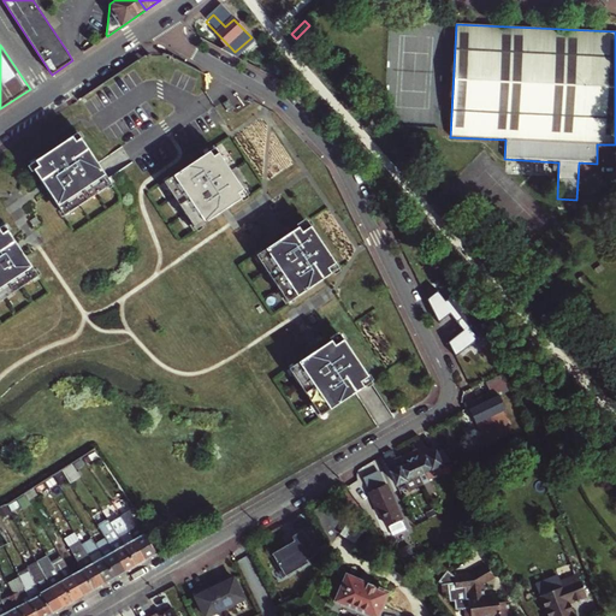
[(225,105),(231,113),(236,111),(230,101),(225,105)]
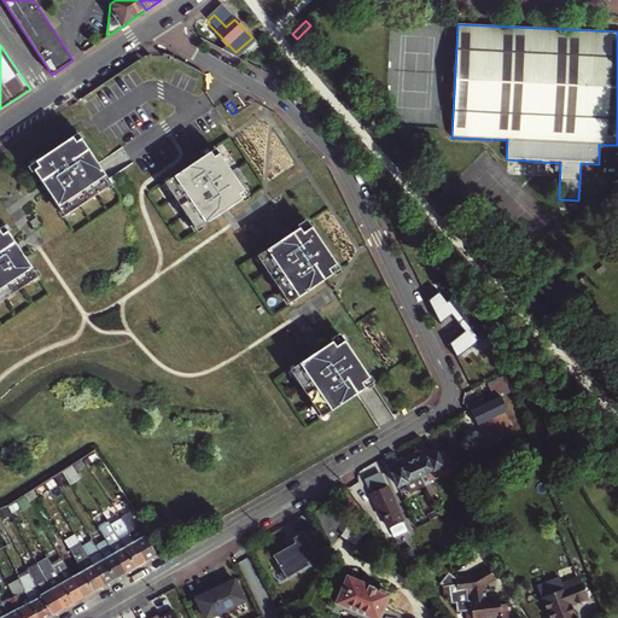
[(79,132),(31,164),(66,217),(114,184),(79,132)]
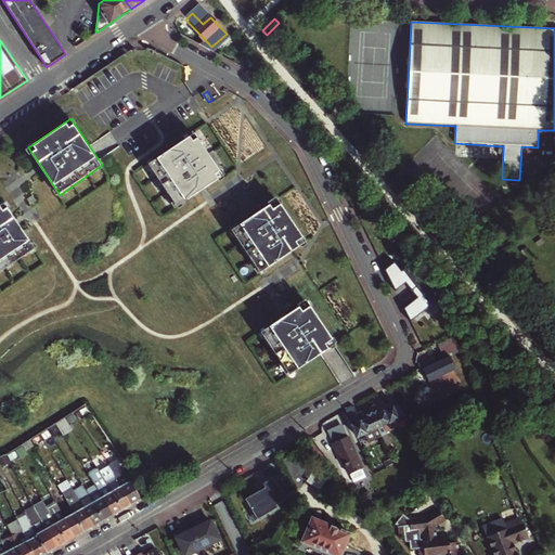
[(201,128),(146,165),(177,209),(195,196),(231,172),(201,128)]
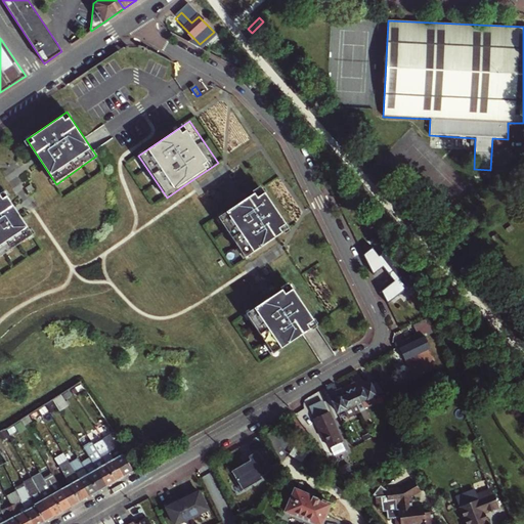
[(262,187),(217,216),(247,258),(291,229),(262,187)]
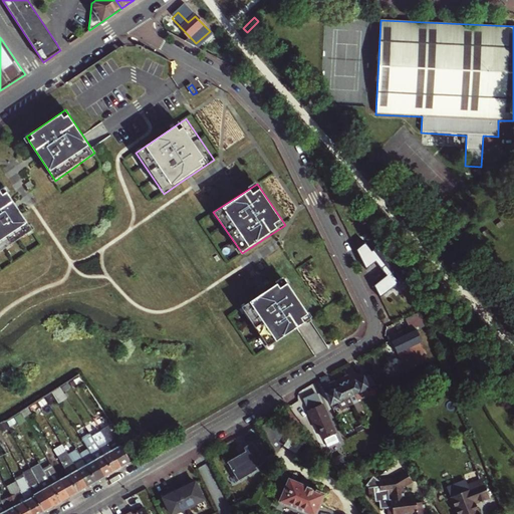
[(3,189),(0,190),(0,251),(32,231),(3,189)]
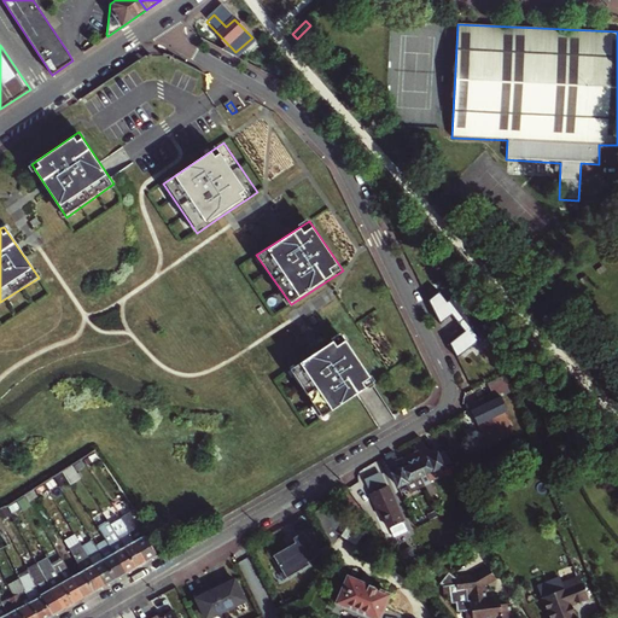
[(448,284),(429,297),(439,320),(452,312),(458,320),(470,312),(448,284)]
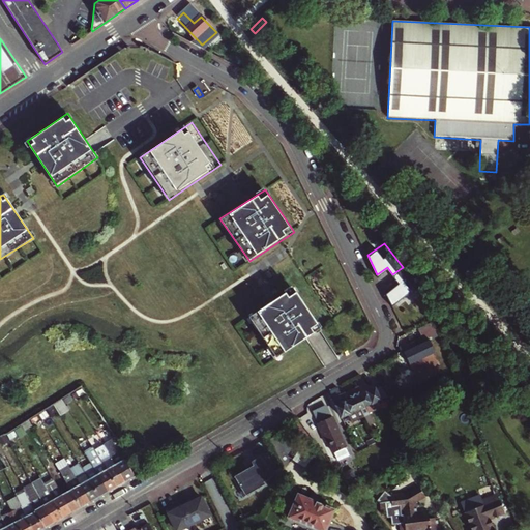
[(385,292),(392,306),(417,285),(404,267),(392,275),(399,282),(385,292)]
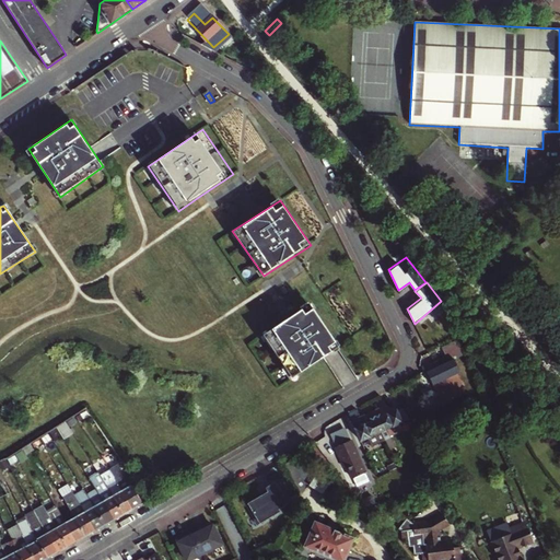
[(304,308),(267,333),(270,338),(266,341),(278,359),(281,358),(284,362),(282,364),(289,374),(293,371),(296,376),(324,358),(333,351),(330,347),(335,343),(312,310),(307,313),(304,308)]
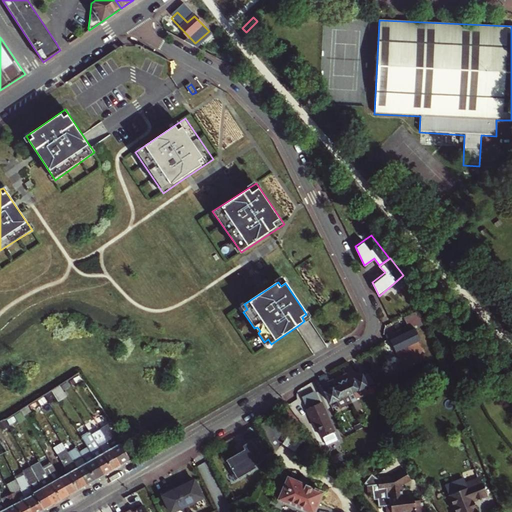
[(430,325),(446,317),(443,310),(428,319),(430,325)]
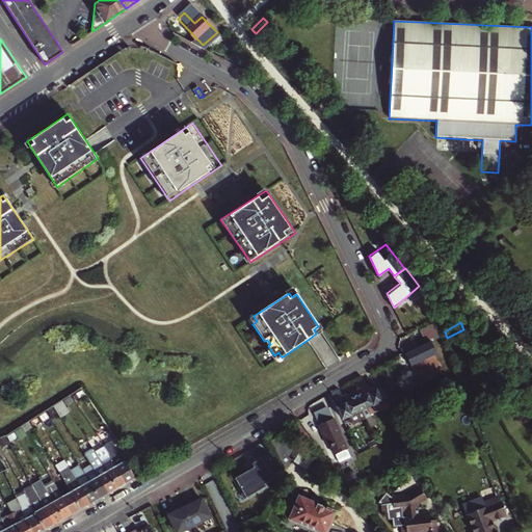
[(406,355),(408,360),(420,384),(443,374),(434,356),(429,358),(424,348),(406,355)]
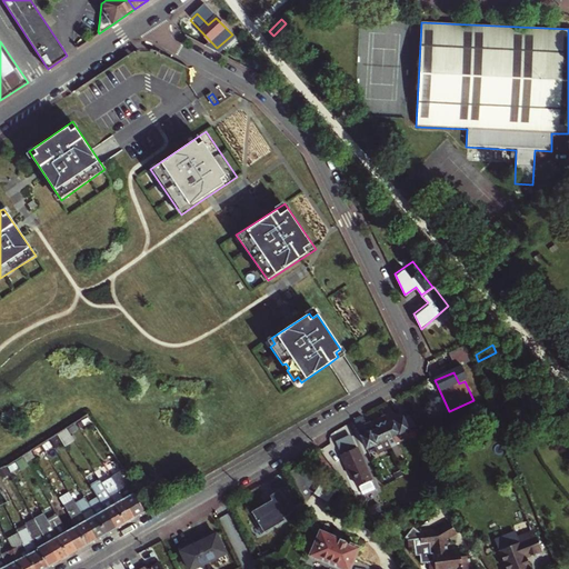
[(391,416),(380,420),(389,439),(387,440),(391,449),(396,461),(402,458),(397,445),(409,440),(406,432),(415,429),(408,418),(399,421),(397,418),(392,418),(391,416)]
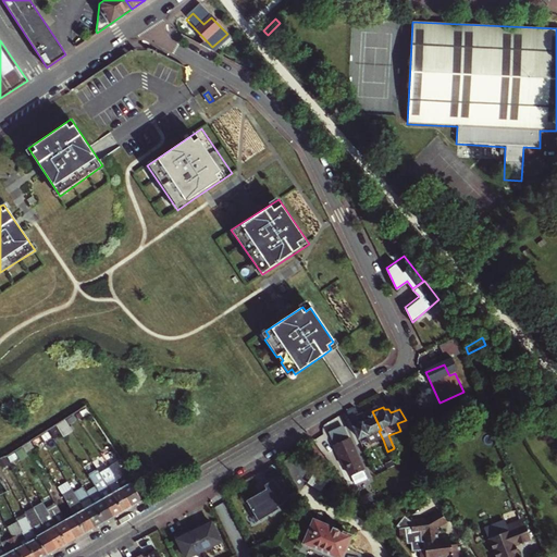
[(347,416),(350,421),(359,417),(355,408),(346,411),(347,416)]
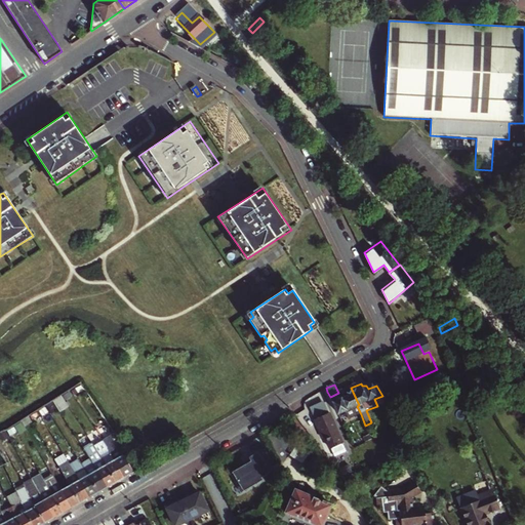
[(341,422),(361,414),(357,406),(359,405),(351,388),(338,393),(330,397),(332,402),(341,422)]
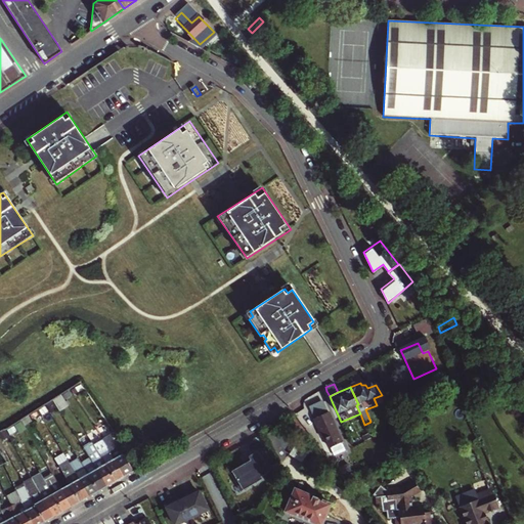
[(330,396),(326,391),(320,394),(322,400),(330,396)]
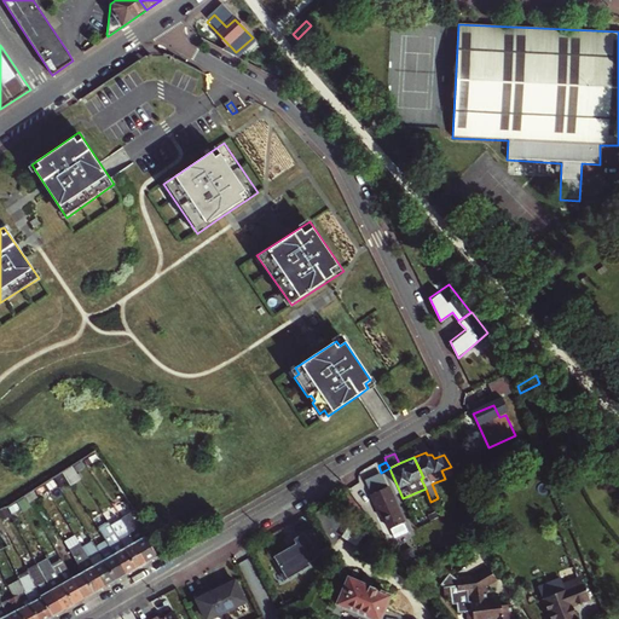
[(70,486),(80,480),(71,467),(62,473),(70,486)]
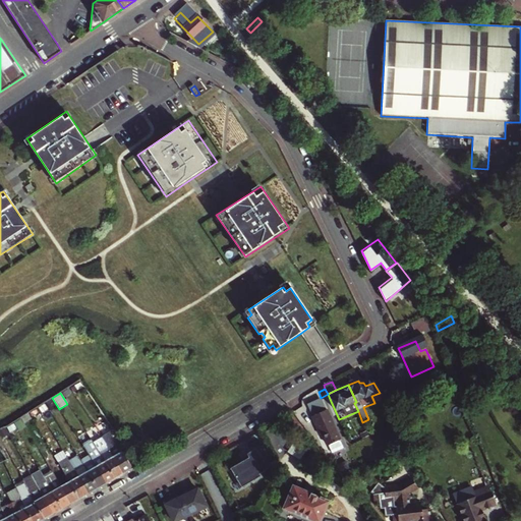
[(344,451),(327,411),(325,412),(322,407),(311,412),(313,418),(311,419),(320,438),(323,436),(332,456),(344,451)]
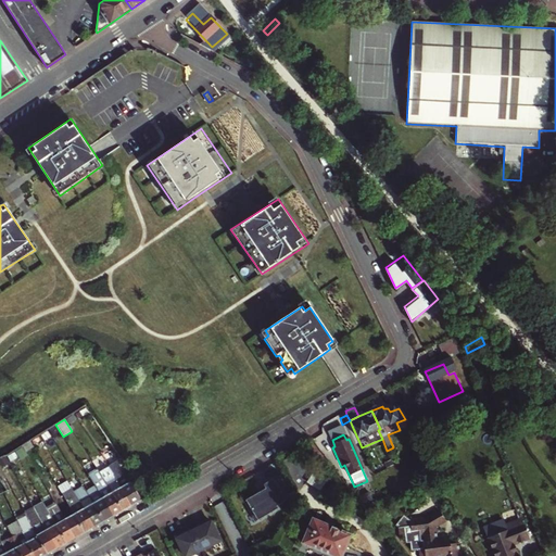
[(25,452),(35,446),(32,440),(22,446),(25,452)]
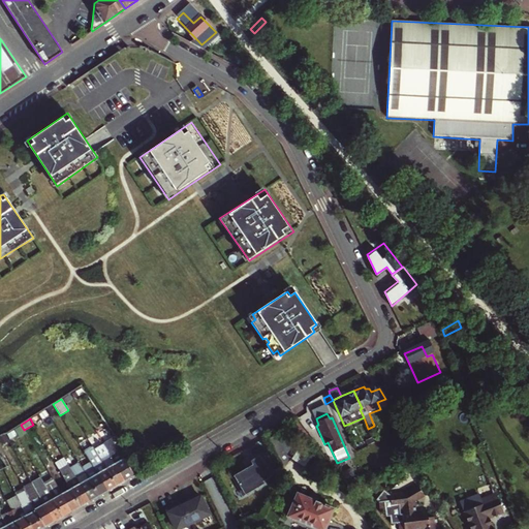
[(125,481),(134,476),(120,455),(124,453),(115,438),(104,444),(125,481)]
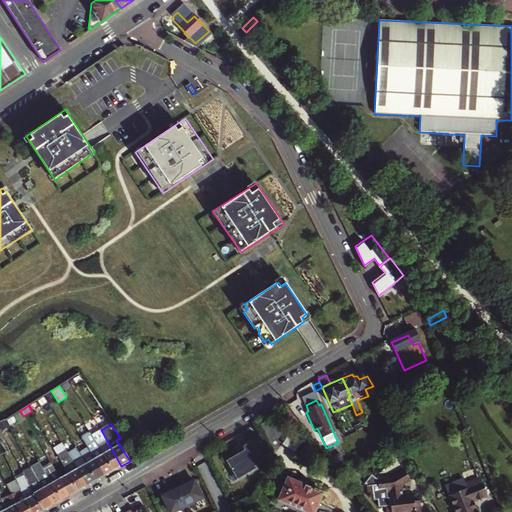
[(112,471),(121,466),(101,430),(100,429),(90,435),(112,471)]
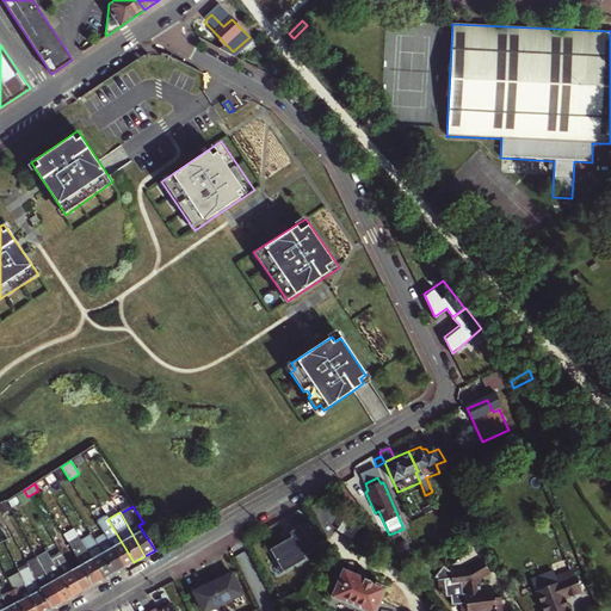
[(124,568),(134,562),(107,519),(105,517),(97,523),(104,536),(124,568)]
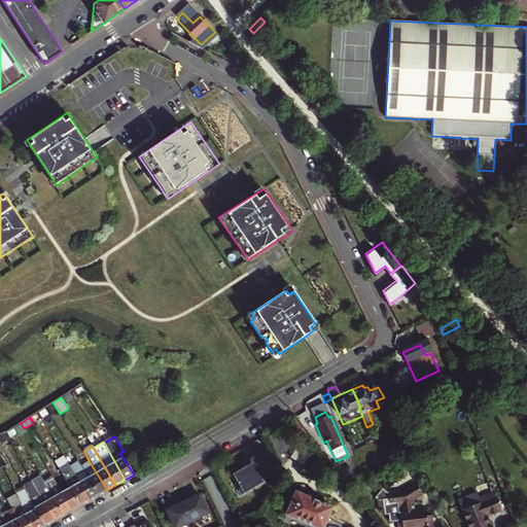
[(234,476),(245,495),(265,483),(264,481),(272,476),(269,469),(277,464),(269,450),(259,455),(250,460),(252,464),(234,476)]
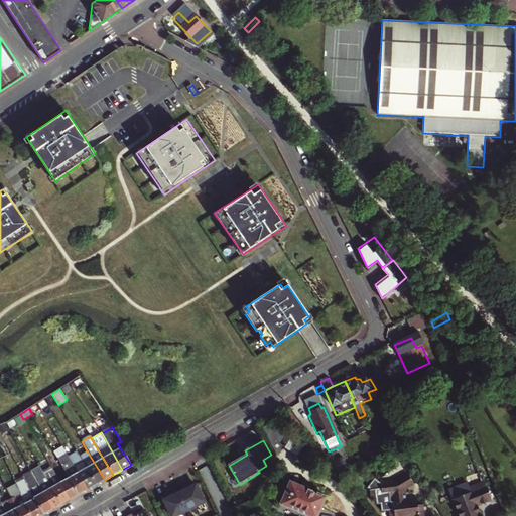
[(60,463),(69,459),(66,453),(57,457),(60,463)]
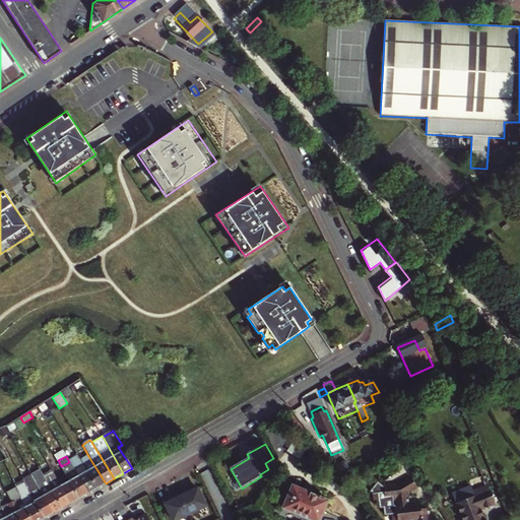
[(98,488),(106,483),(88,456),(80,460),(98,488)]
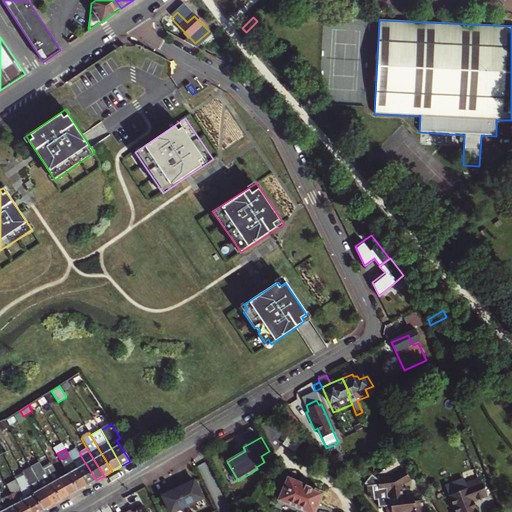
[(86,486),(96,480),(79,453),(70,458),(86,486)]
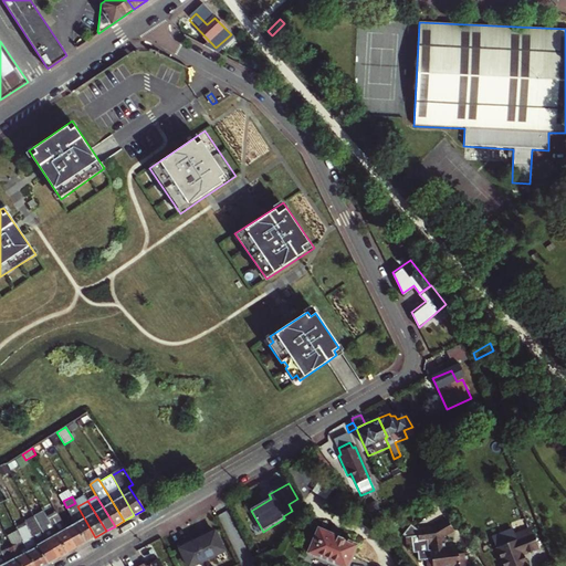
[(86,543),(95,537),(77,506),(75,503),(66,507),(70,514),(86,543)]
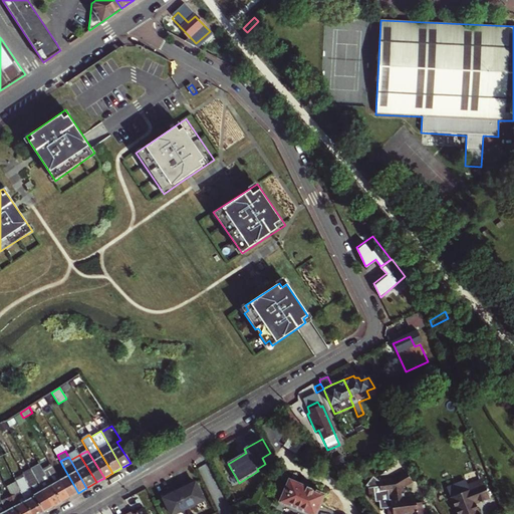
[(61,503),(43,470),(39,463),(30,468),(32,470),(53,507),(61,503)]
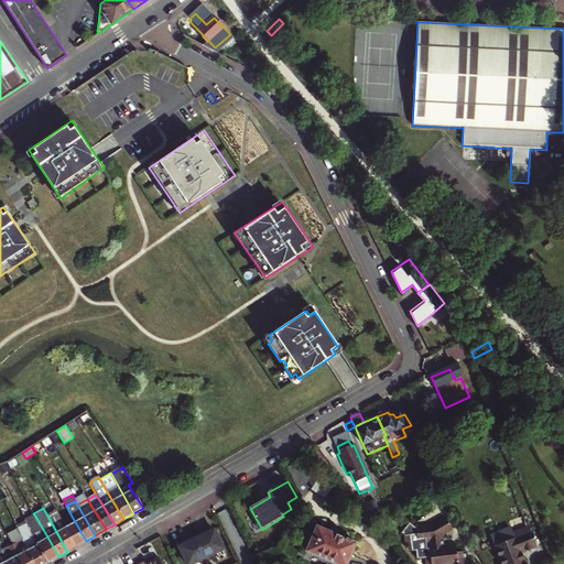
[(76,546),(86,541),(69,512),(64,516),(60,509),(56,511),(76,546)]
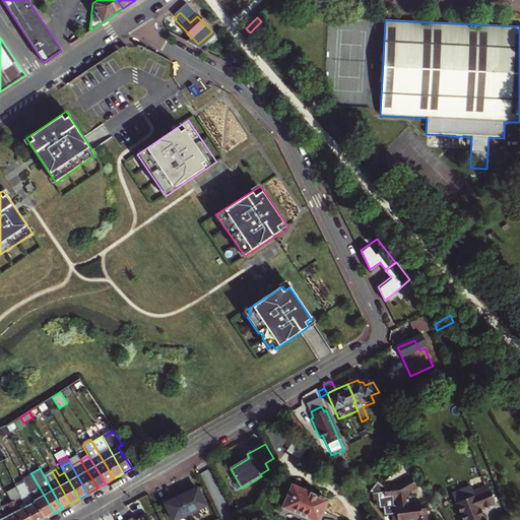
[(62,509),(70,504),(52,471),(44,475),(62,509)]
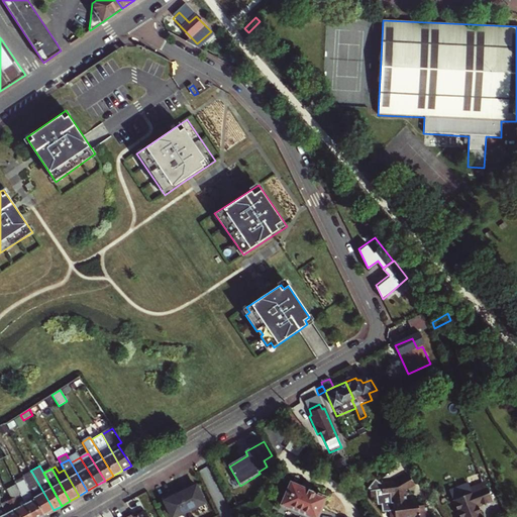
[(44,515),(54,510),(32,473),(23,478),(25,480),(28,486),(27,486),(44,515)]
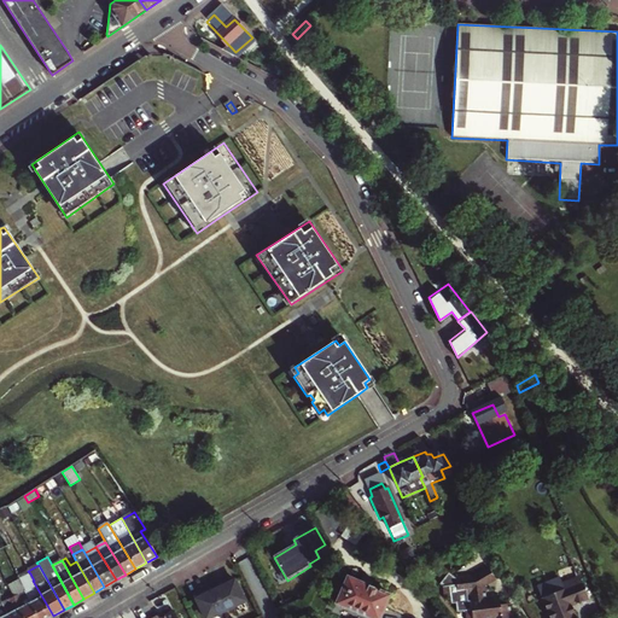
[(497,581),(490,569),(476,577),(459,577),(459,583),(445,583),(445,595),(452,595),(452,601),(455,601),(455,610),(465,610),(465,617),(508,617),(508,608),(499,608),(499,600),(487,601),(485,587),(497,581)]
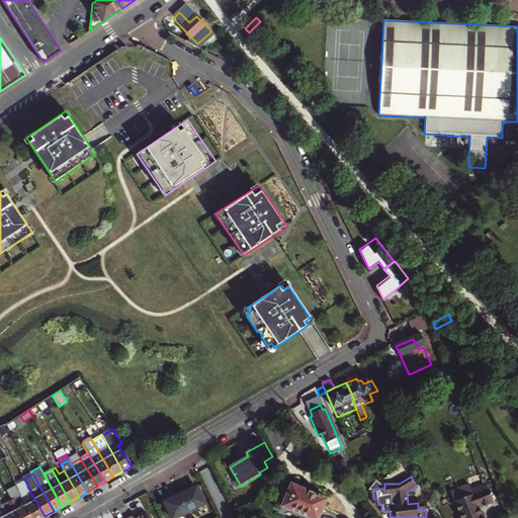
[(373,489),(384,489),(384,484),(379,478),(370,487),(373,489)]
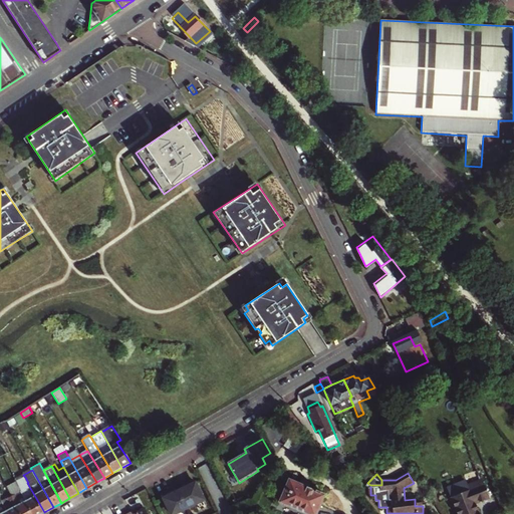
[(32,513),(41,513),(44,512),(27,483),(28,483),(25,477),(16,482),(20,491),(32,513)]
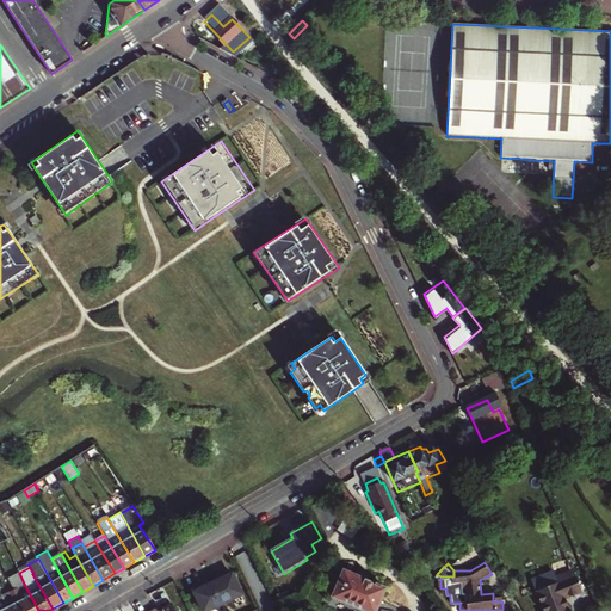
[(203,582),(193,587),(196,591),(195,592),(203,610),(205,610),(242,594),(232,574),(230,574),(229,569),(220,574),(222,579),(205,587),(203,582)]
